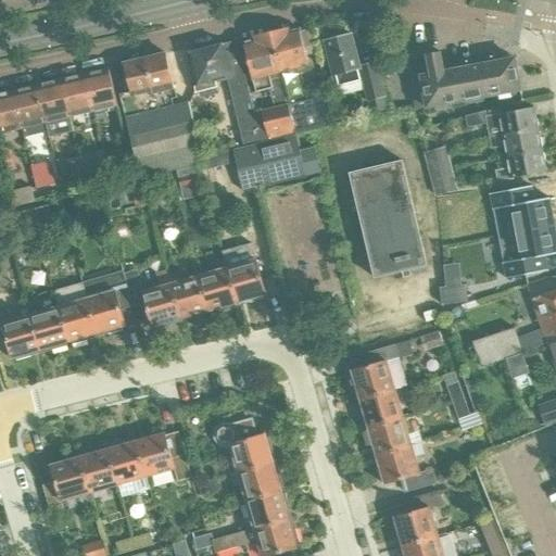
[(297,135),(335,125),(328,96),(310,100),(302,73),(312,70),(301,30),(291,34),(290,28),(272,34),(283,77),(288,92),(290,104),(297,135)]
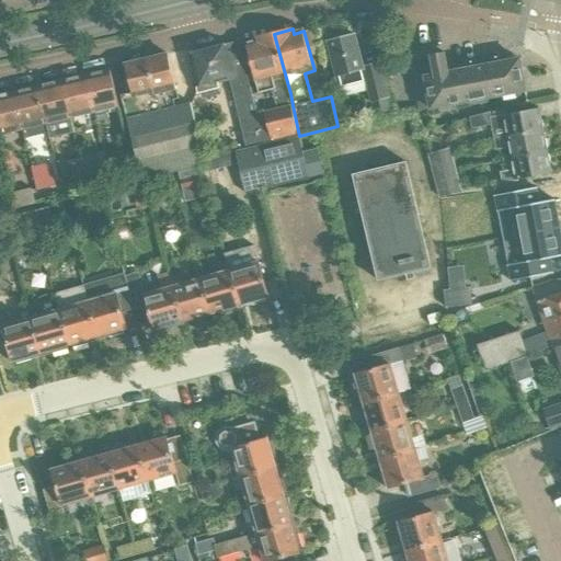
[(256,44),(248,46),(261,93),(273,90),(277,89),(275,81),(286,78),(274,34),(254,38),(256,44)]
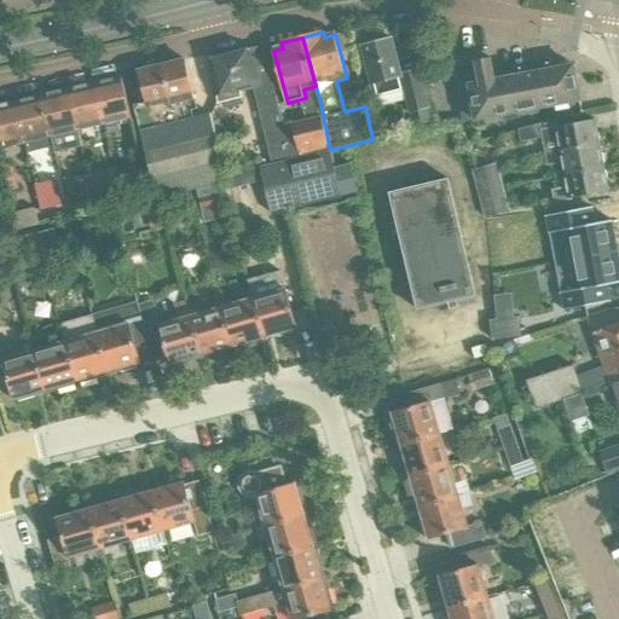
[(392,39),(362,46),(375,97),(404,90),(410,113),(417,110),(427,108),(429,108),(418,70),(400,75),(392,39)]
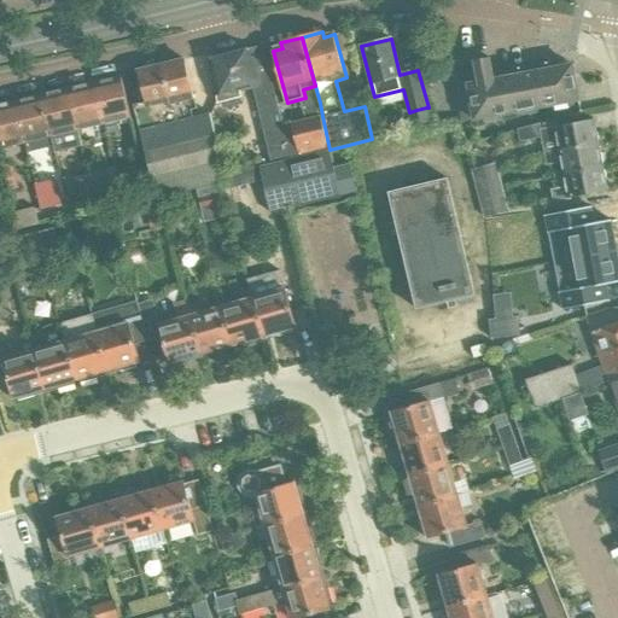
[(263,46),(229,56),(228,51),(209,56),(210,60),(221,100),(239,95),(238,91),(252,87),(272,164),(293,159),(285,126),(263,46)]
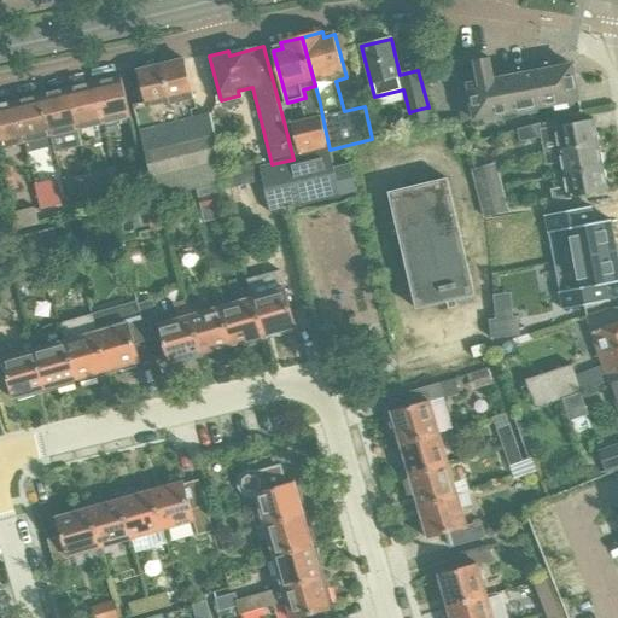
[(464,122),(579,100),(576,80),(578,76),(575,73),(572,64),(564,65),(560,63),(557,68),(494,79),(489,57),(476,60),(477,71),(455,75),(464,122)]
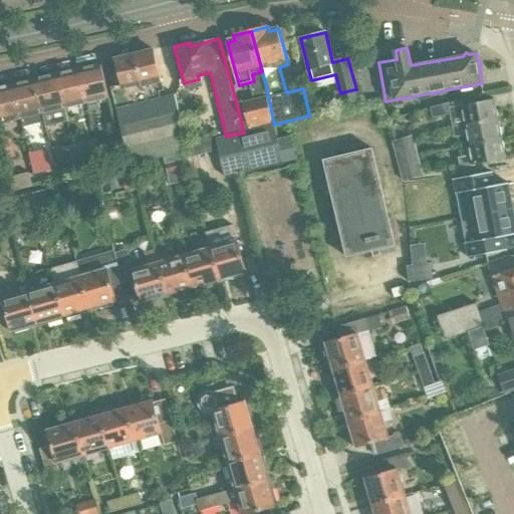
[(117,109),(131,165),(190,151),(189,147),(176,94),(161,98),(159,91),(164,89),(164,87),(154,50),(135,55),(147,102),(139,104),(126,107),(117,109)]
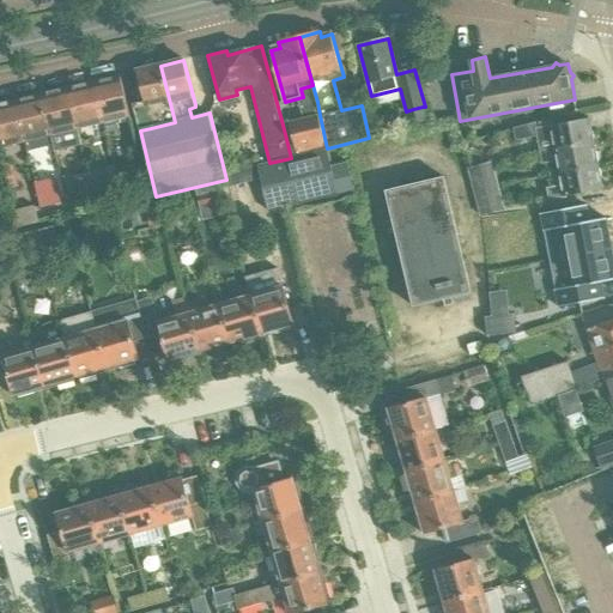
[(161,66),(137,72),(145,103),(133,105),(140,131),(151,128),(165,125),(175,122),(161,66)]
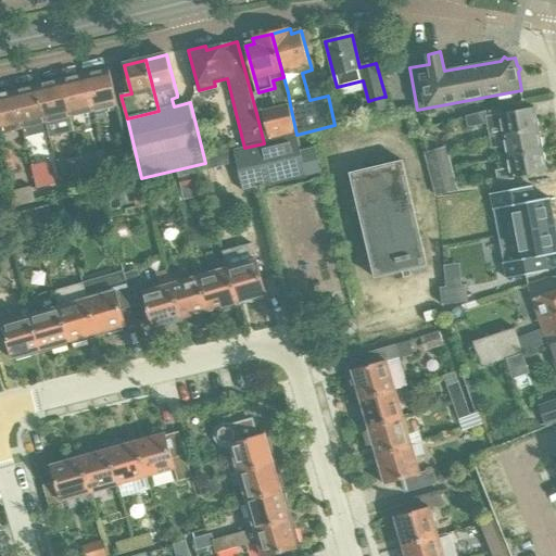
[(110,68),(86,74),(95,113),(118,108),(110,68)]
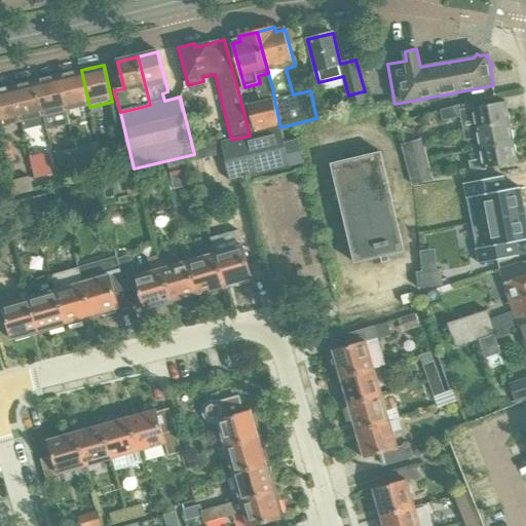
[(59,75),(67,112),(89,107),(81,70),(59,75)]
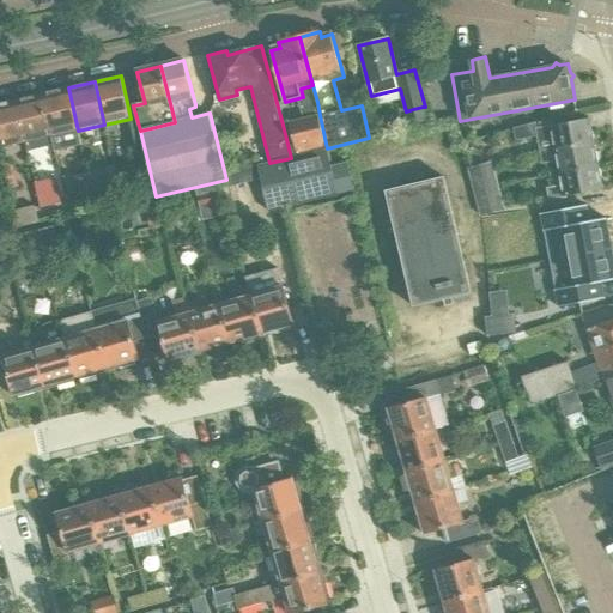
[(298,98),(303,120),(283,125),(291,158),(269,163),(259,167),(262,178),(271,212),(338,195),(332,167),(327,149),(320,115),(317,102),(313,85),(301,89),(303,97),(298,98)]
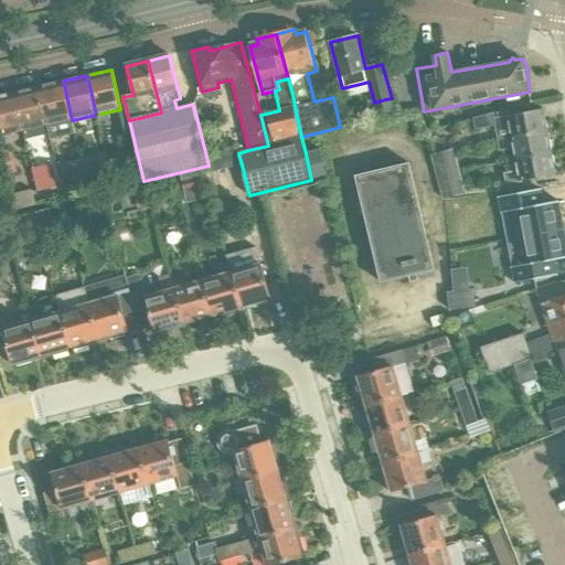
[(39,87),(48,126),(51,140),(75,134),(72,120),(63,81),(39,87)]
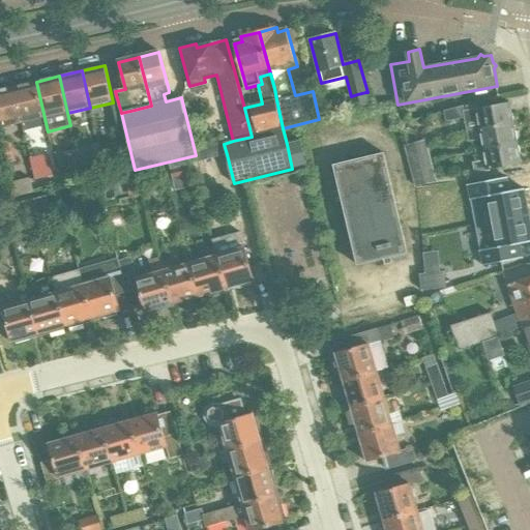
[(45,118),(36,82),(12,87),(22,123),(45,118)]
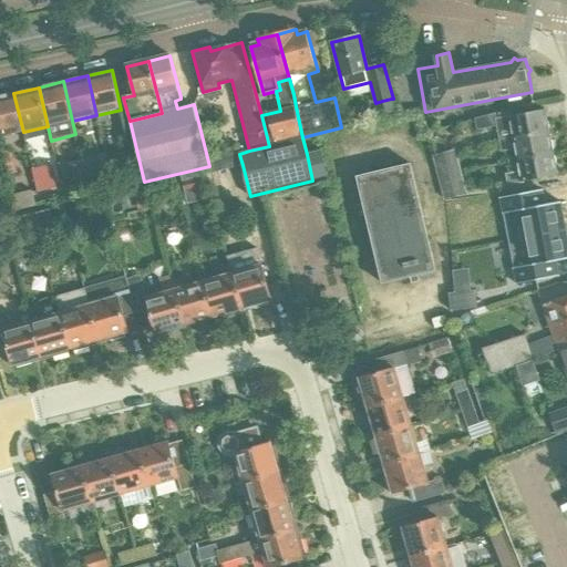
[(0,95),(0,137),(23,132),(13,93),(0,95)]
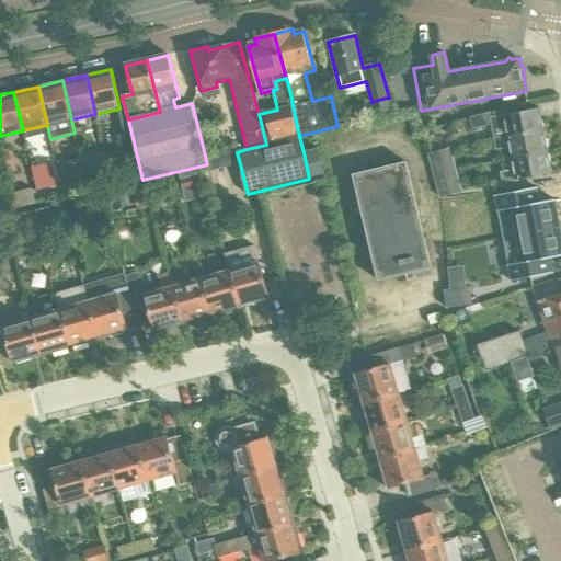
[(387,98),(378,100),(381,112),(389,110),(387,98)]
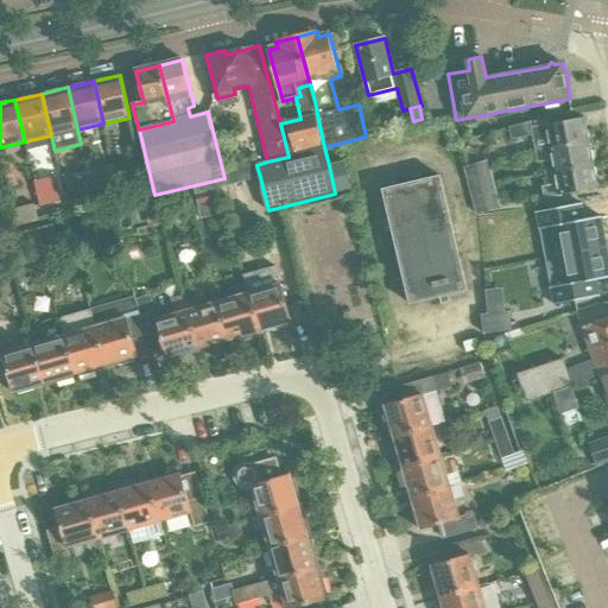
[(587,141),(583,119),(548,126),(546,119),(531,121),(510,127),(512,139),(533,134),(537,151),(587,141)]
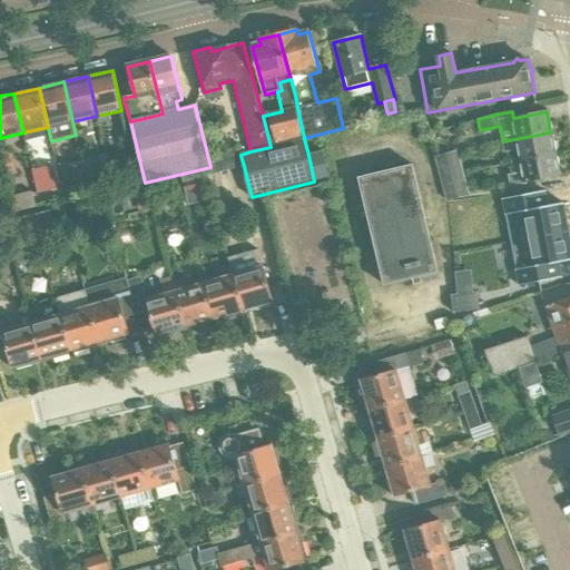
[(518,149),(520,161),(554,155),(550,133),(503,141),(504,151),(518,149)]
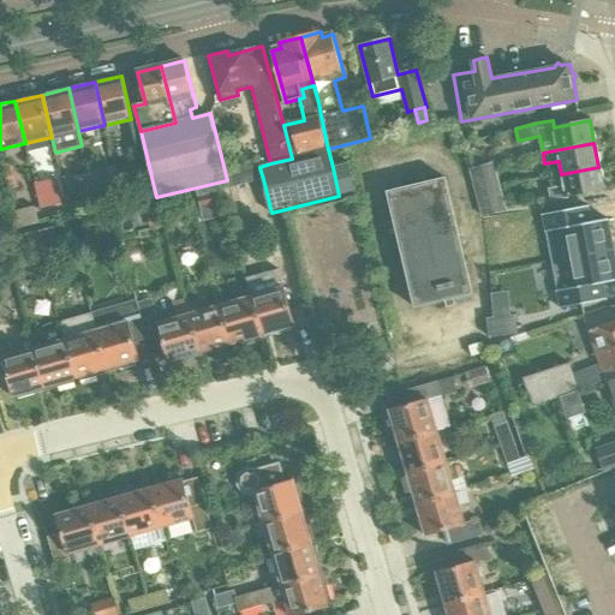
[(402,149),(356,160),(358,173),(362,172),(404,340),(448,328),(424,236),(402,149)]
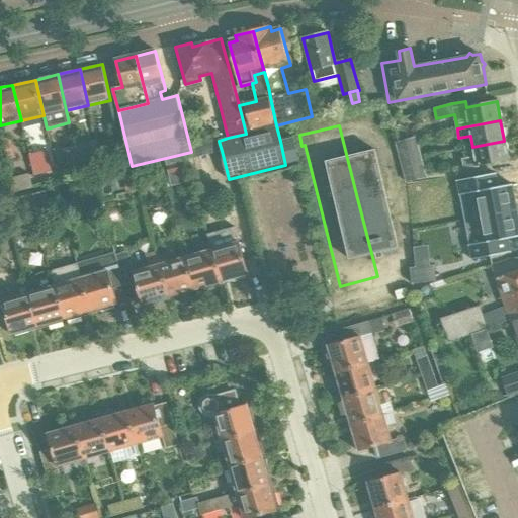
[(416,136),(396,142),(395,142),(400,161),(422,156),(416,136)]
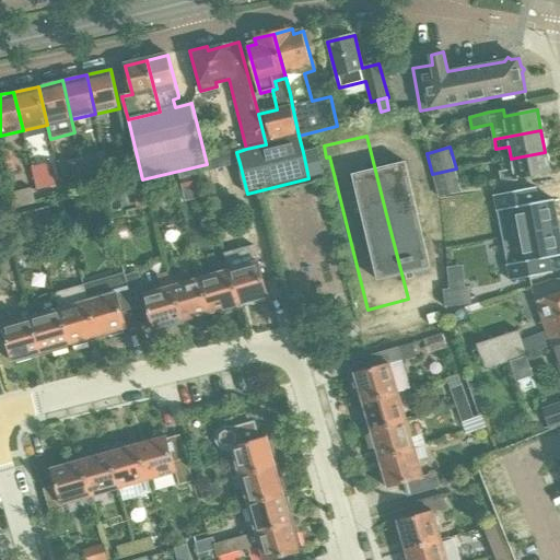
[(308,178),(324,175),(317,149),(303,152),(308,178)]
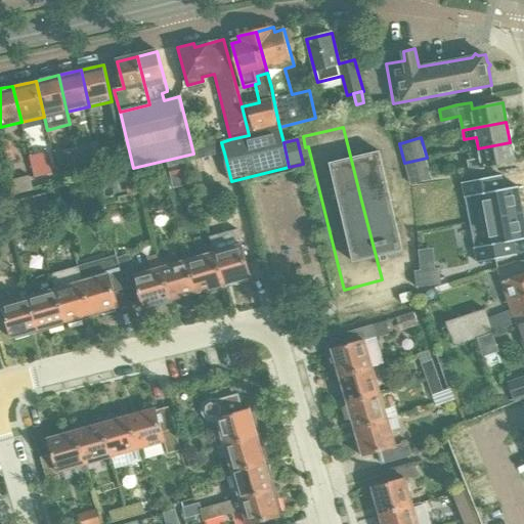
[(122,142),(112,145),(115,159),(126,157),(125,156),(122,142)]
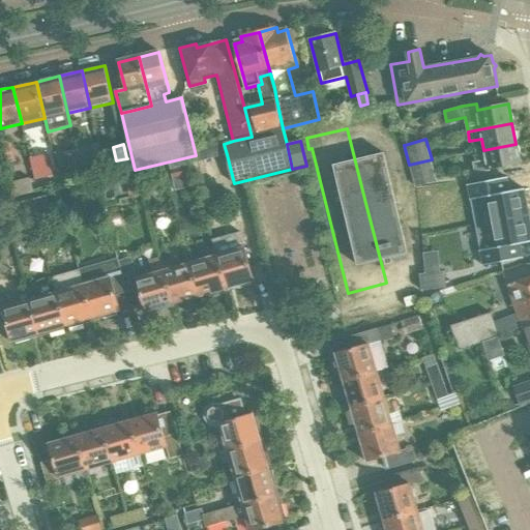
[(227,154),(224,144),(195,151),(196,155),(198,163),(227,154)]
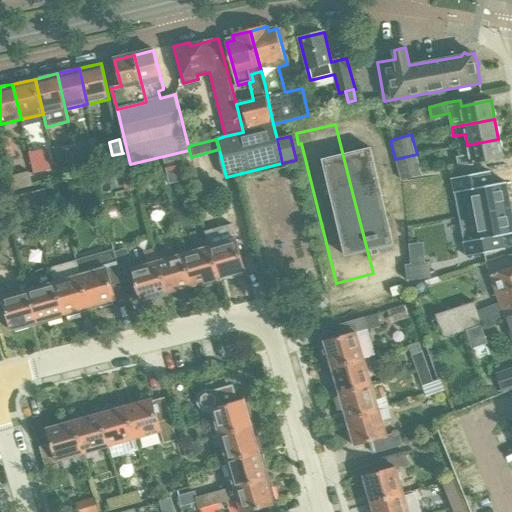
[(498,139),(467,145),(469,154),(457,156),(459,167),(502,159),(498,139)]
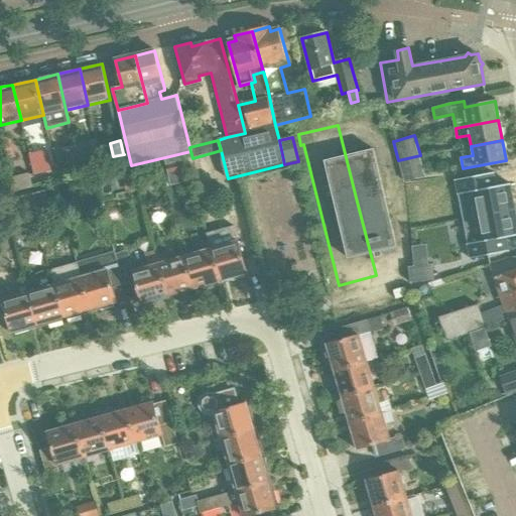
[(75,147),(79,163),(94,160),(90,143),(75,147)]
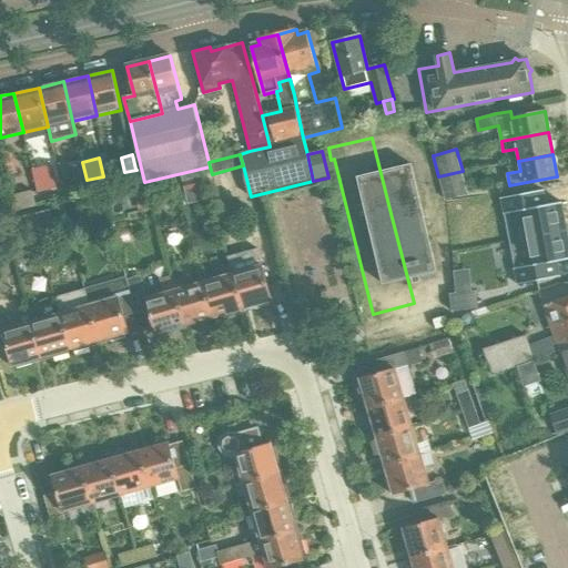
[(70,184),(87,180),(82,162),(66,165),(70,184)]
